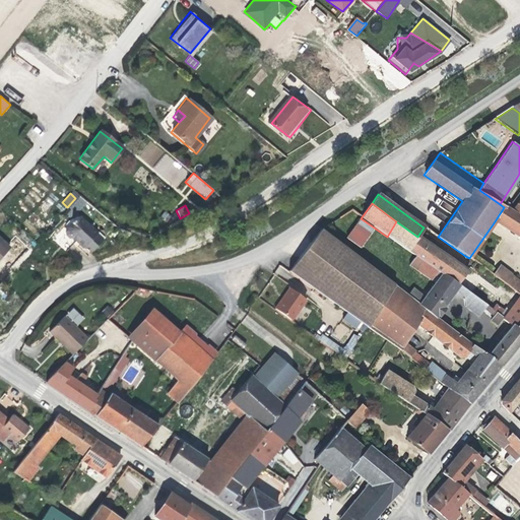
[(519,216),(512,211),(507,208),(504,207),(495,221),(519,238),(519,216)]
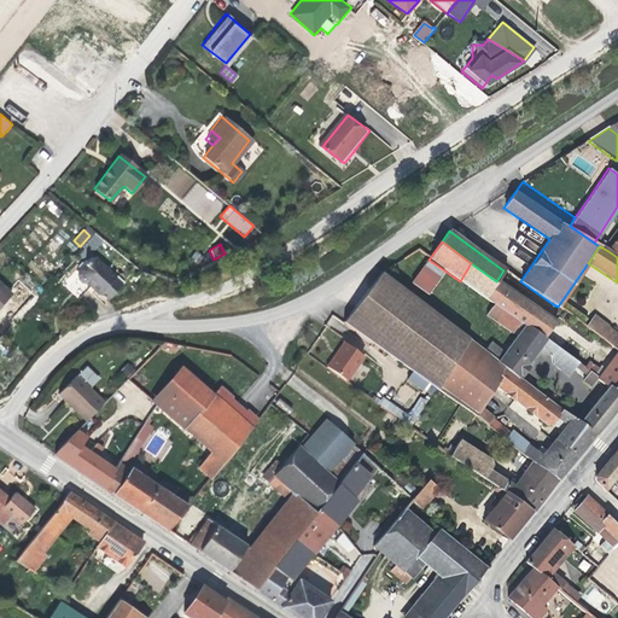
[(111,277),(91,257),(85,263),(83,262),(76,269),(74,268),(59,285),(75,298),(86,286),(95,295),(97,293),(105,299),(118,285),(110,278),(111,277)]
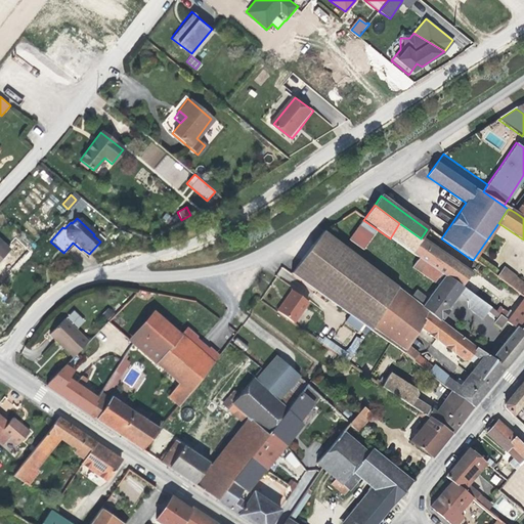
[(377,229),(363,220),(349,237),(364,248),(377,229)]
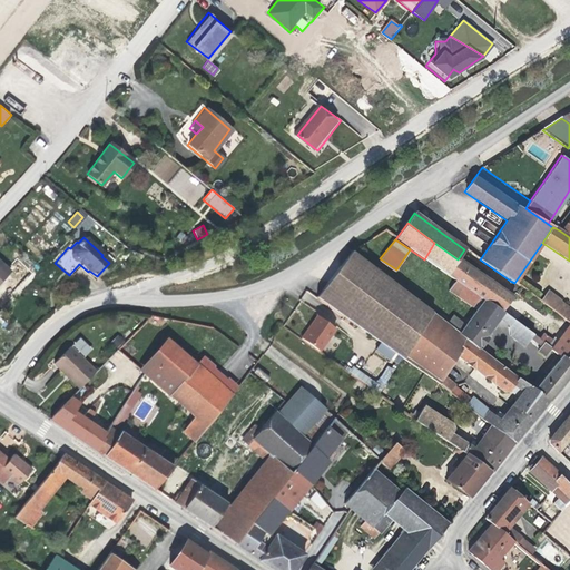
[(458,259),(434,243),(424,259),(454,281),(475,296),(485,281),(458,261),(458,259)]
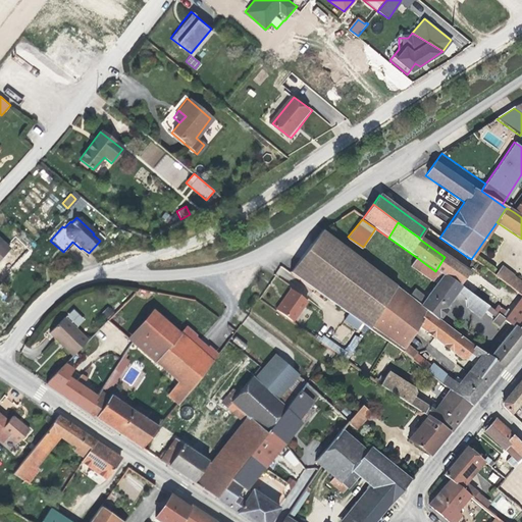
[(395,288),(322,230),(289,273),(346,315),(358,324),(365,329),(395,288)]
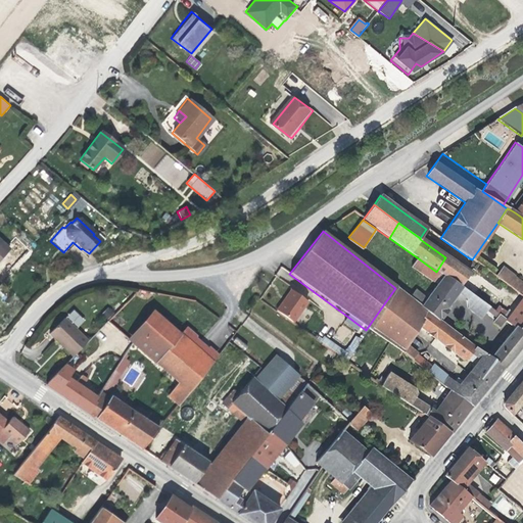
[(436,272),(417,257),(410,266),(432,283),(436,277),(440,279),(426,299),(420,307),(427,313),(438,321),(460,291),(461,289),(460,288),(436,272)]
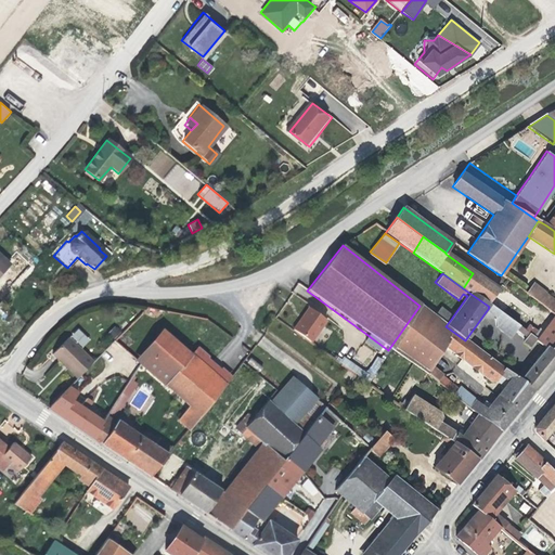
[(488,306),(498,291),(473,273),(463,288),(488,306)]
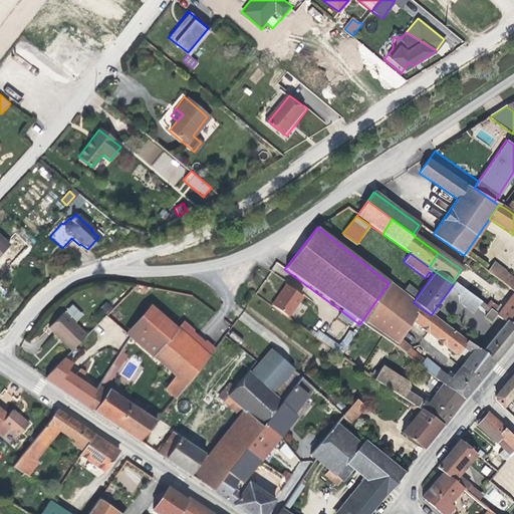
[(471,260),(464,255),(460,253),(455,259),(466,267),(471,260)]
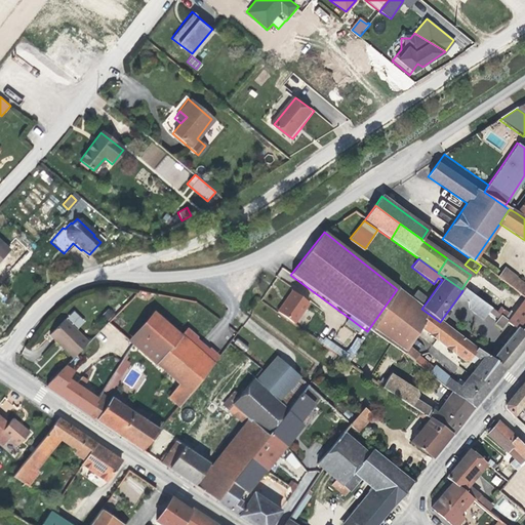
[(501,281),(519,294),(524,286),(515,279),(514,280),(507,274),(501,281)]
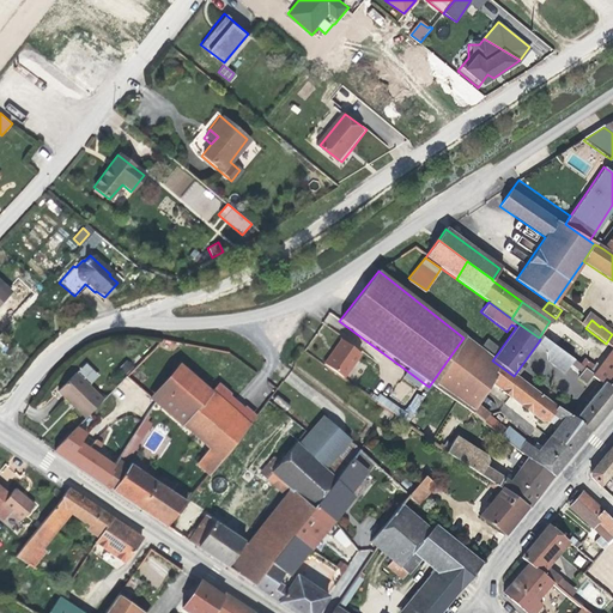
[(479,350),(463,338),(429,387),(453,404),(471,413),(477,405),(490,383),(501,366),(492,360),(484,353),(479,350)]
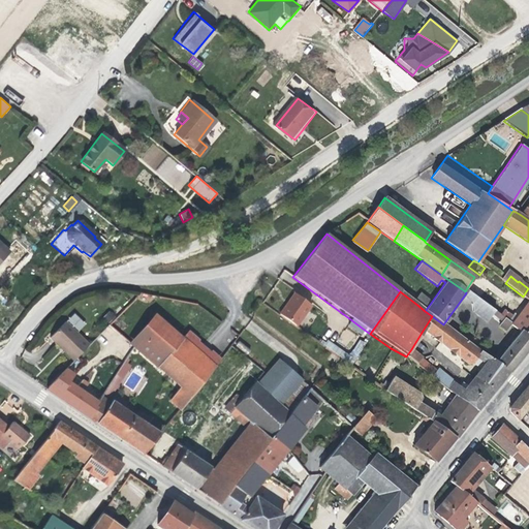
[(418,294),(413,302),(417,305),(423,298),(418,294)]
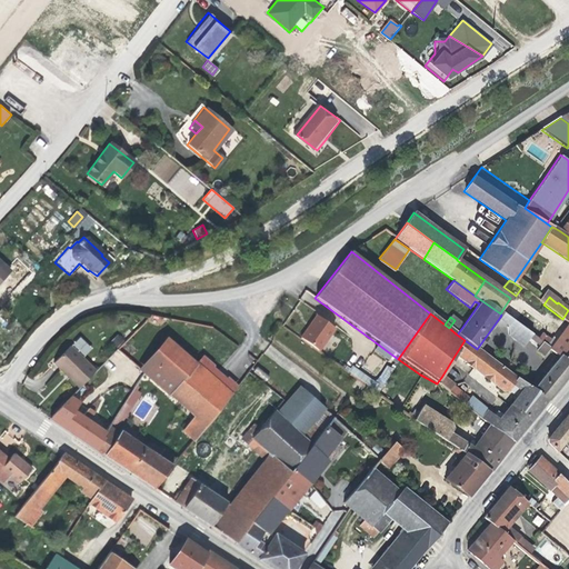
[(307,327),(298,340),(317,353),(332,330),(315,318),(307,327)]
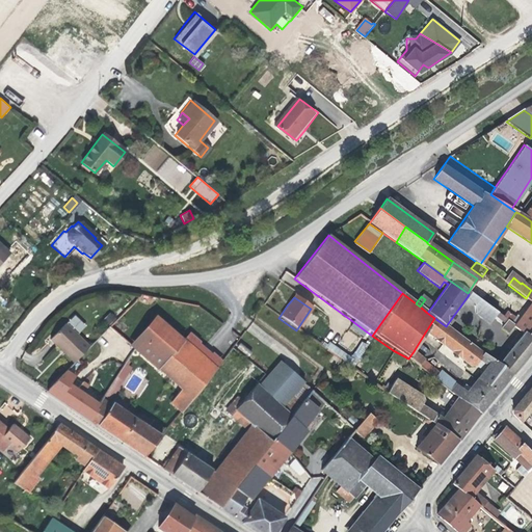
[(425,299),(420,307),(427,313),(433,304),(426,298),(425,299)]
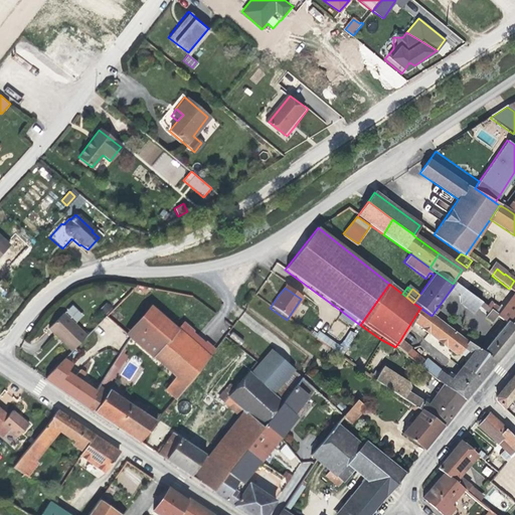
[(481,305),(470,297),(463,291),(459,296),(459,304),(460,306),(473,315),(479,308),(481,305)]
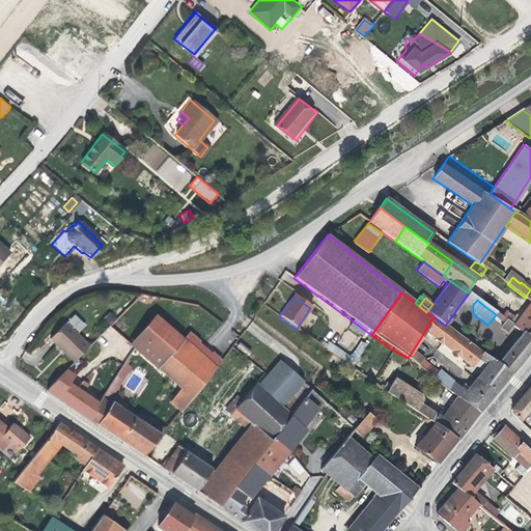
[(523,333),(530,338),(530,314),(528,313),(524,311),(518,319),(513,316),(511,317),(488,301),(484,306),(496,314),(505,320),(512,326),(523,333)]
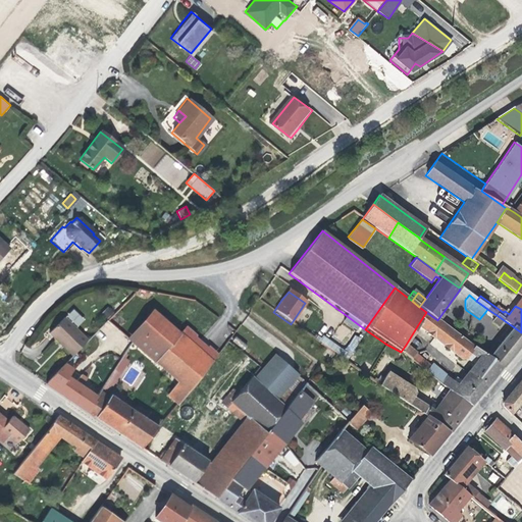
[(101,312),(107,319),(115,313),(109,306),(101,312)]
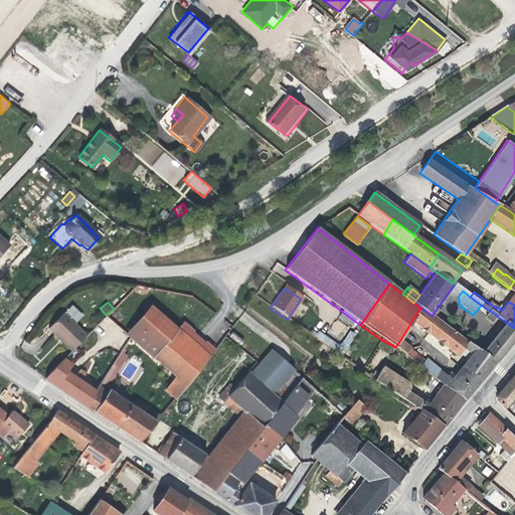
[(479,308),(487,315),(490,311),(481,305),(479,308)]
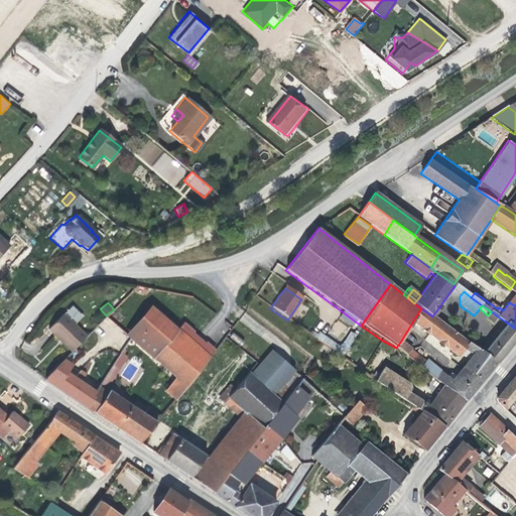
[(141,333),(158,314),(152,309),(150,307),(125,335),(130,340),(139,331),(141,333)]
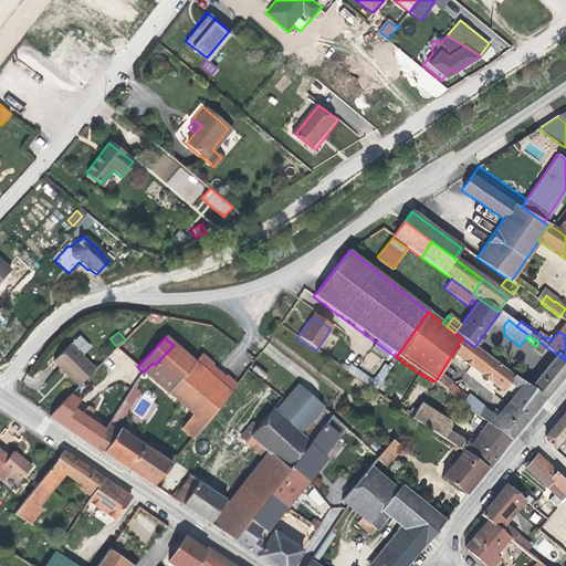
[(471,368),(482,354),(474,347),(462,338),(452,354),(471,368)]
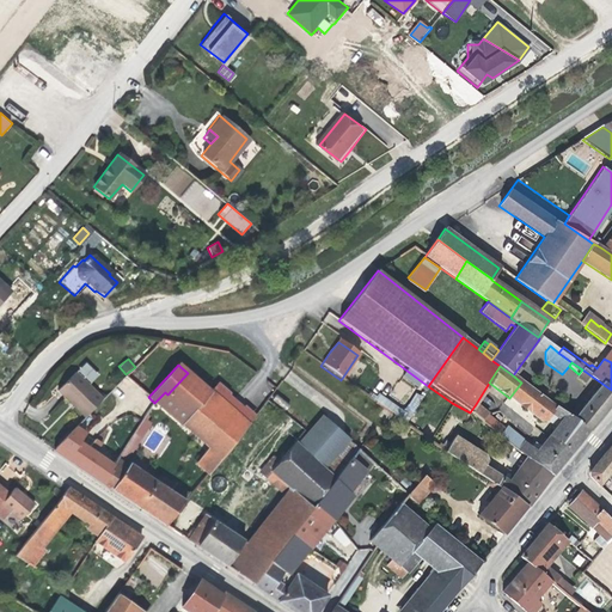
[(420,380),(405,369),(399,377),(414,389),(415,386),(420,380)]
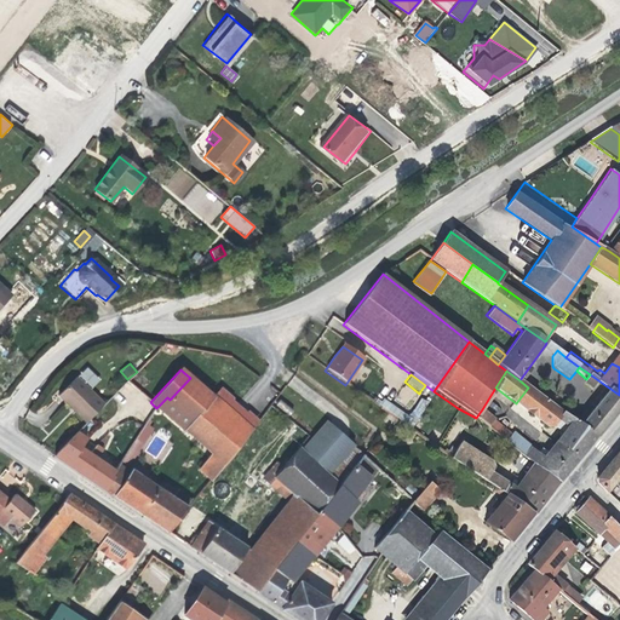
[(592,389),(598,380),(590,374),(586,379),(585,382),(592,389)]
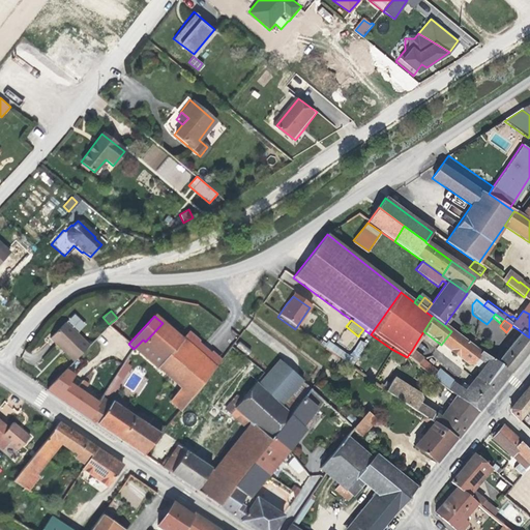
[(74,363),(89,347),(65,323),(49,339),(60,350),(74,363)]
